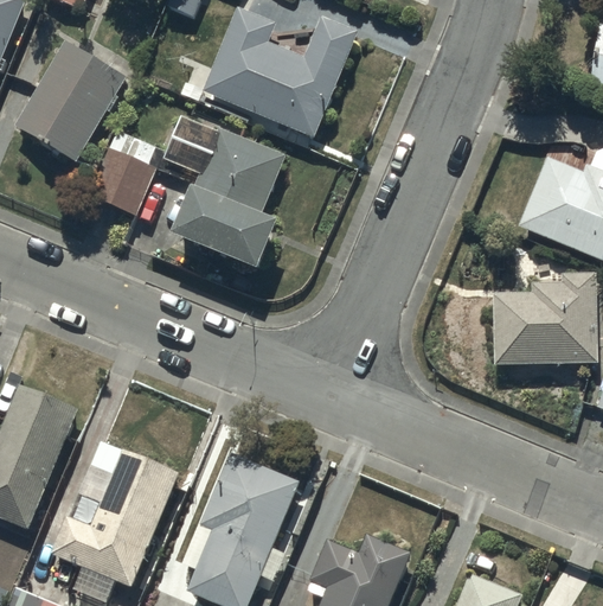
[(0,57),(23,0),(0,0),(0,57)]
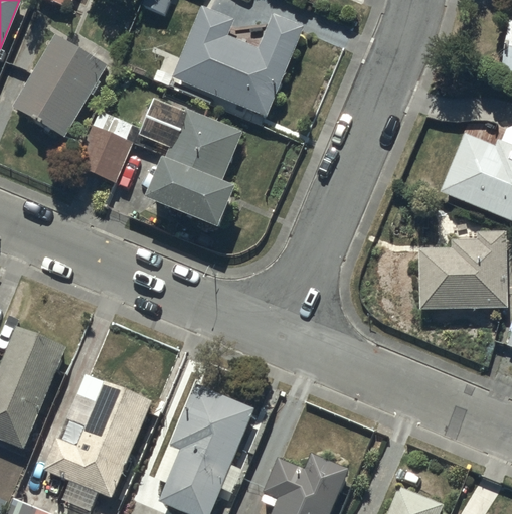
[(48,0),(67,9),(69,5),(79,10),(83,0),(48,0)]
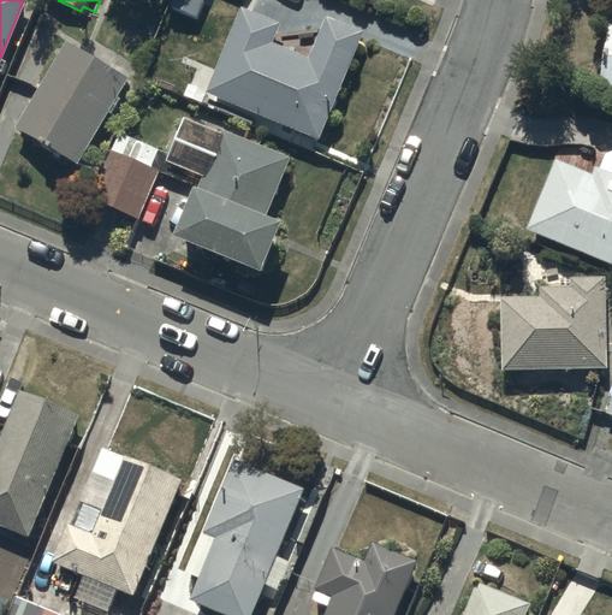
[(172,0),(170,6),(194,17),(201,0),(172,0)]
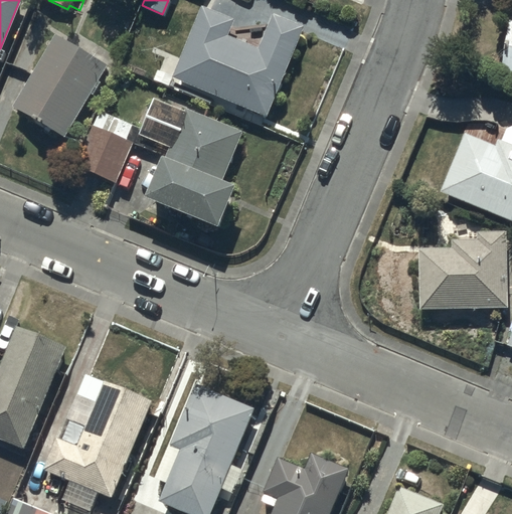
[(202,6),(172,77),(268,115),(303,26),(272,14),(258,49),(227,37),(233,20),(228,18),(231,11),(218,6),(216,11),(202,6)]
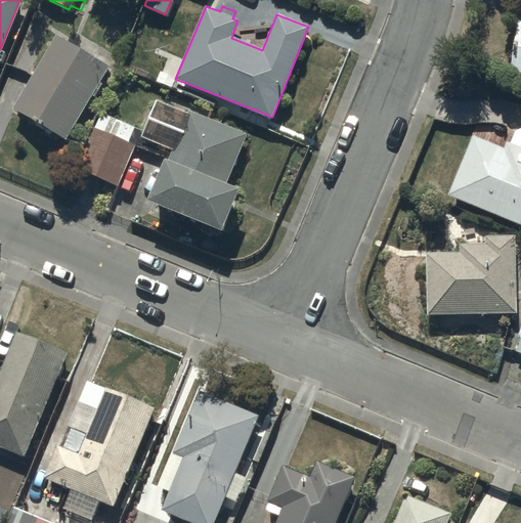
[(520,19),(518,19),(510,77),(520,78),(520,19)]
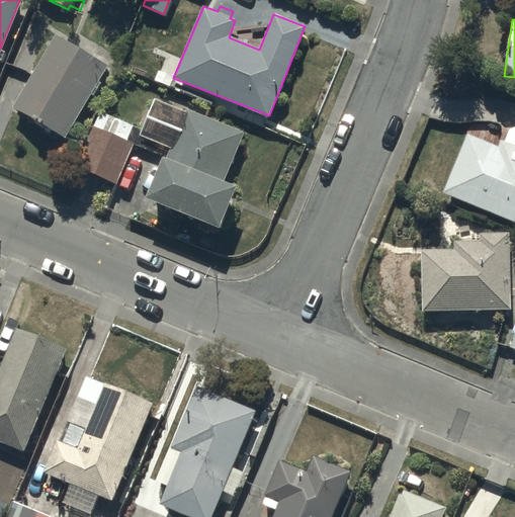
[(56,34),(11,106),(65,137),(108,65),(56,34)]
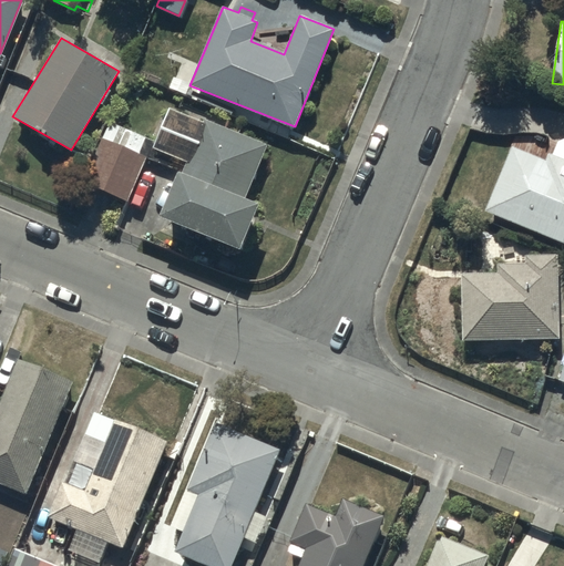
[(165,215),(245,247),(263,202),(247,196),(267,144),(205,120),(203,125),(190,121),(177,152),(188,156),(165,215)]
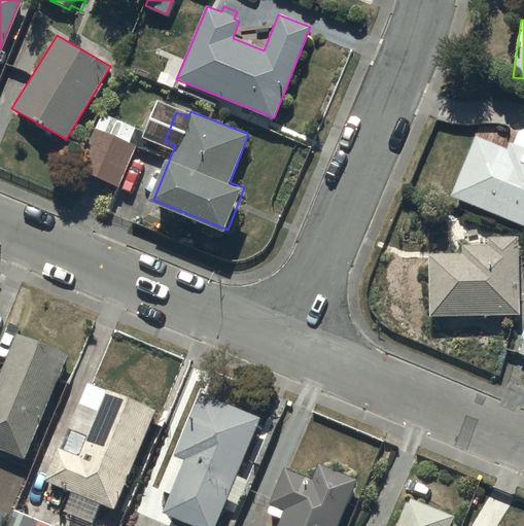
[(76,170),(116,187),(140,131),(100,114),(76,170)]
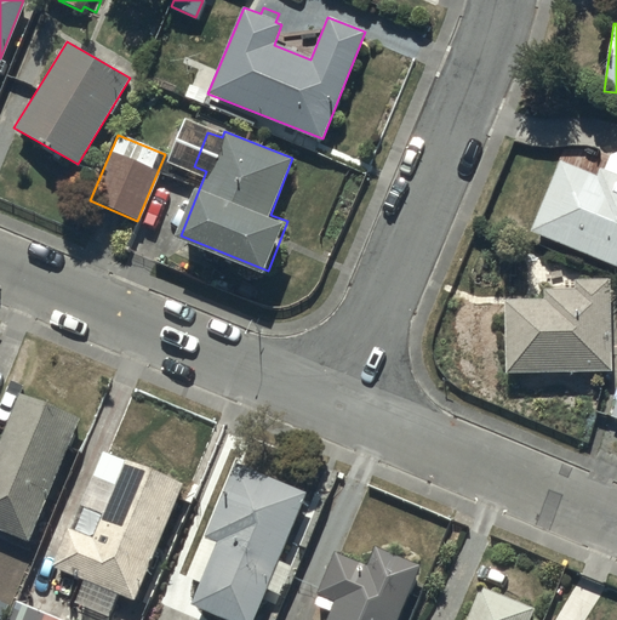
[(559,160),(531,232),(616,266),(616,152),(610,154),(605,169),(600,166),(596,174),(578,168),(580,164),(564,158),(563,161),(559,160)]
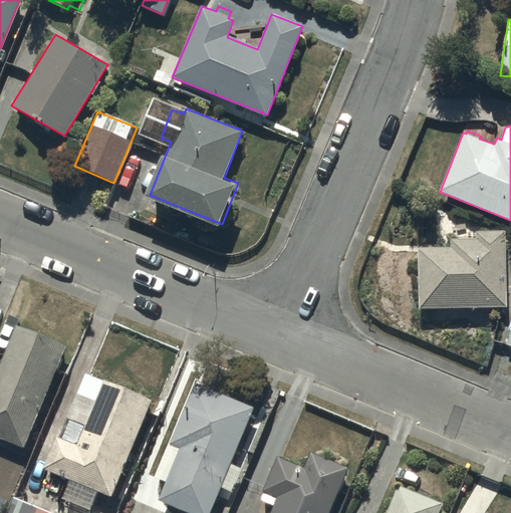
[(419,246),(418,307),(506,306),(505,231),(478,232),(478,225),(454,225),(455,237),(451,237),(451,246),(419,246)]
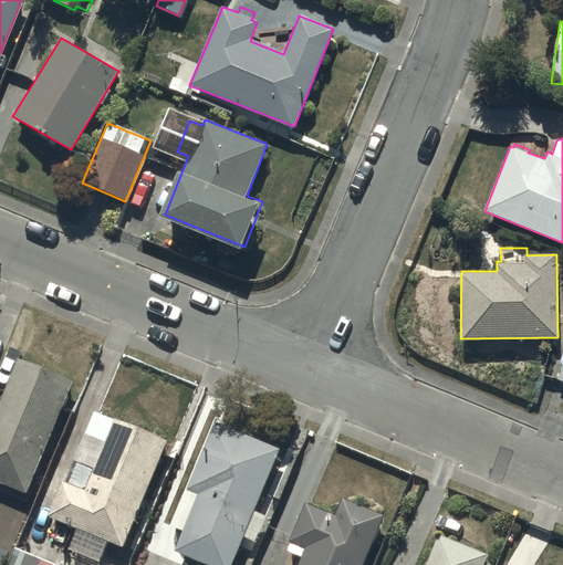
[(0,482),(25,493),(71,379),(17,357),(0,398),(0,482)]
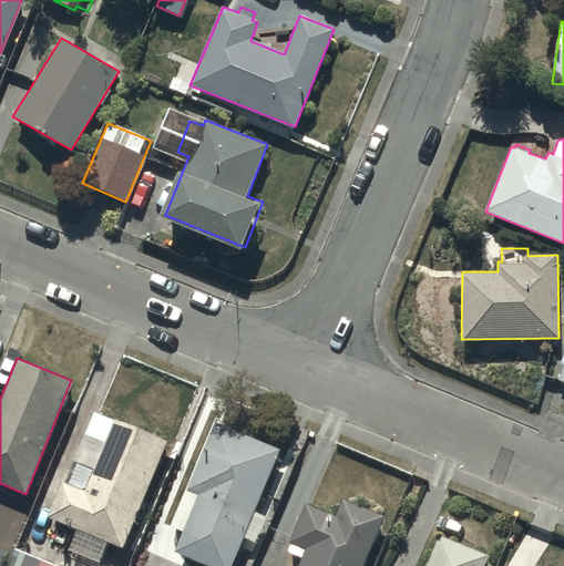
[(109,543),(122,547),(166,441),(93,412),(74,460),(93,466),(83,490),(62,482),(48,516),(77,528),(68,551),(100,564),(109,543)]
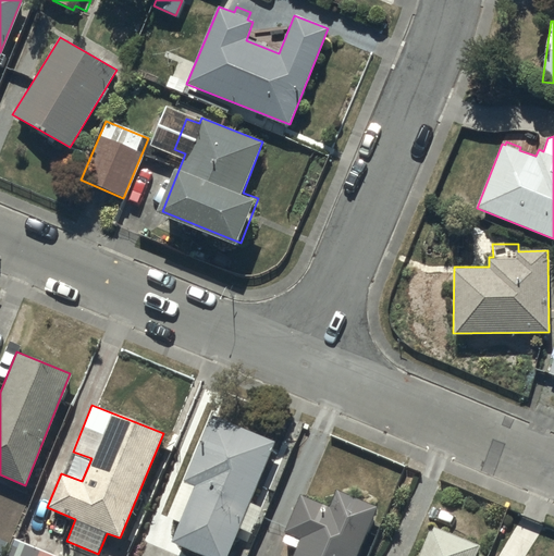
[(179,522),(171,542),(204,555),(225,555),(237,529),(250,533),(261,507),(250,503),(275,442),(211,415),(202,435),(198,434),(163,516),(179,522)]
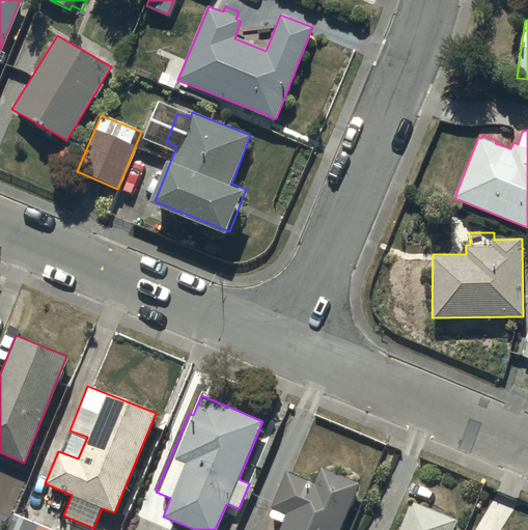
[(285,513),(278,529),(339,529),(361,481),(321,464),(313,482),(286,471),(271,507),(285,513)]
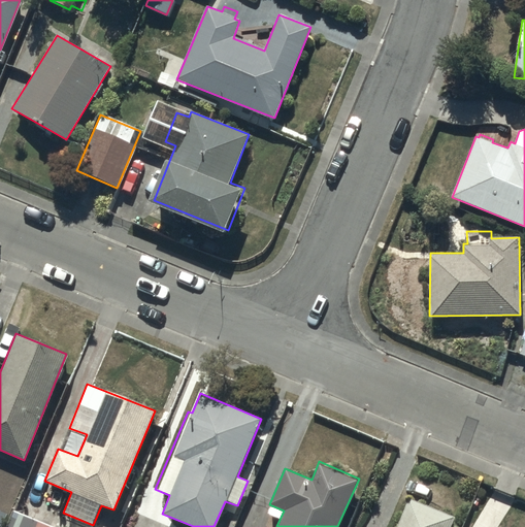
[(450,526),(454,517),(407,498),(395,526),(450,526)]
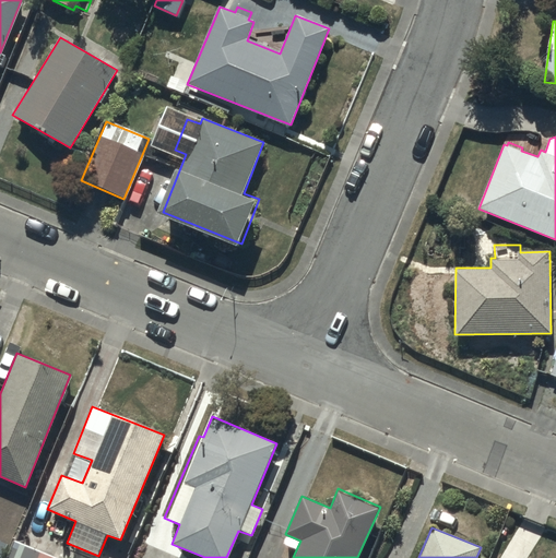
[(13,541),(6,557),(56,557),(13,541)]
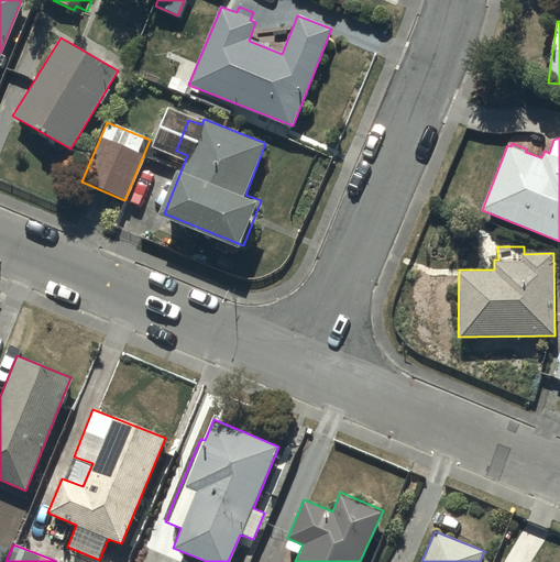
All buildings are outlined.
